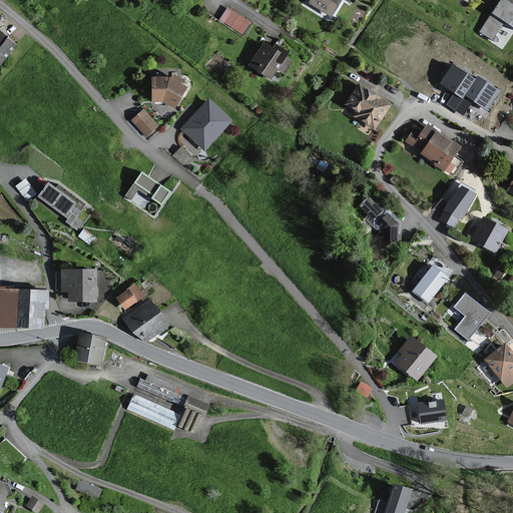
[(342,0),(308,0),(307,3),(331,18),(342,0)]
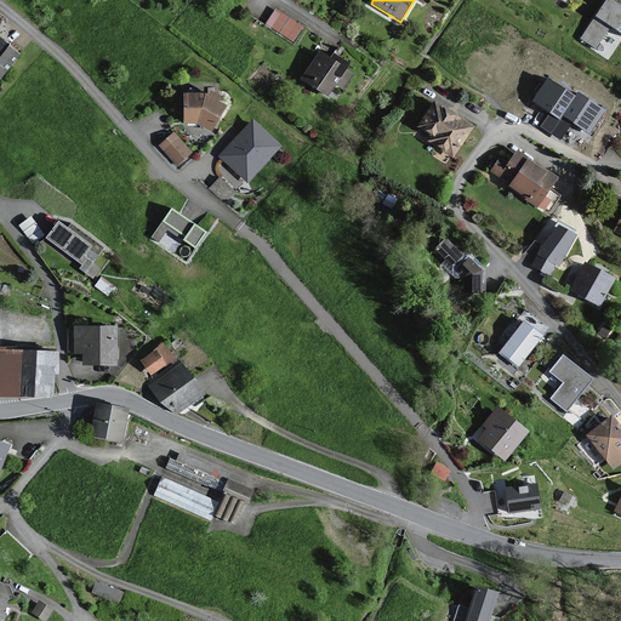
[(620,7),(609,0),(604,0),(577,40),(607,61),(620,39),(620,7)]
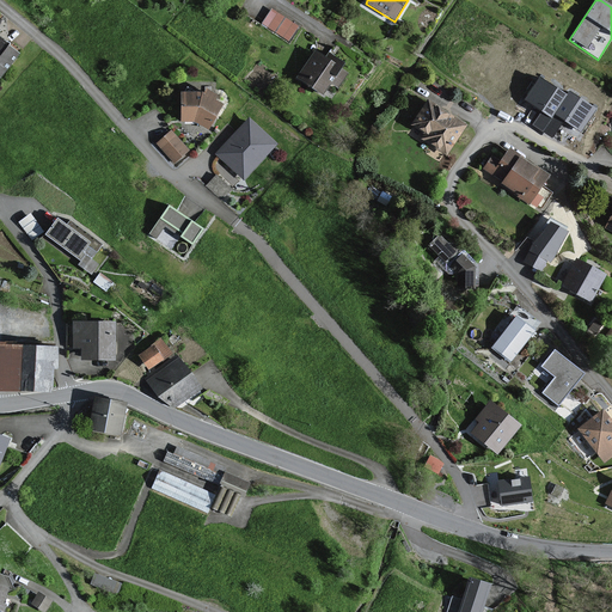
[(298,26),(271,8),(262,24),(288,42),(298,26)]
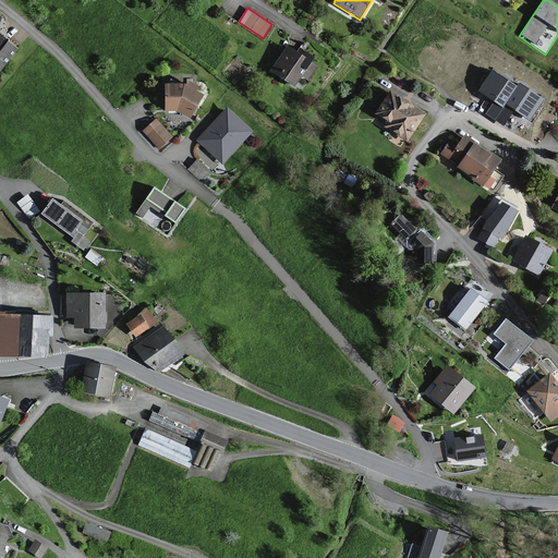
[(0,71),(17,50),(0,35),(0,71)]
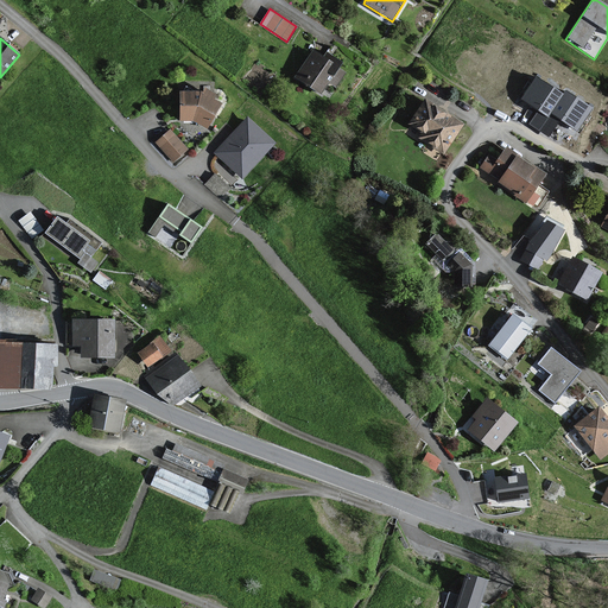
[(325,59),(312,51),(295,78),(323,97),(329,88),(336,92),(347,74),(340,69),(342,64),(328,56),(325,59)]
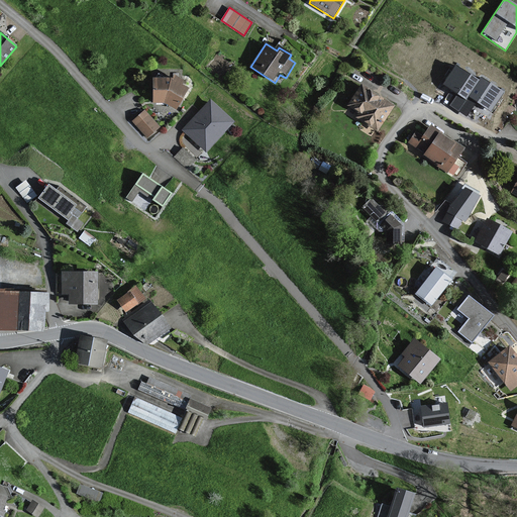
[(478,80),(456,67),(445,84),(467,98),(468,95),(478,80)]
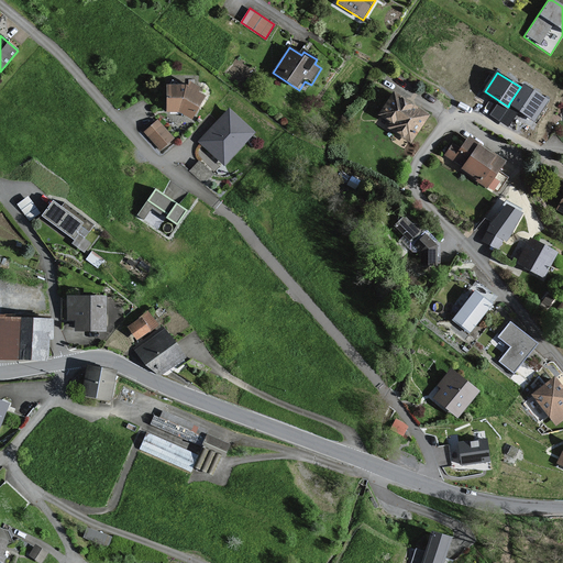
[(522,84),(520,87),(509,103),(536,120),(548,100),(522,84)]
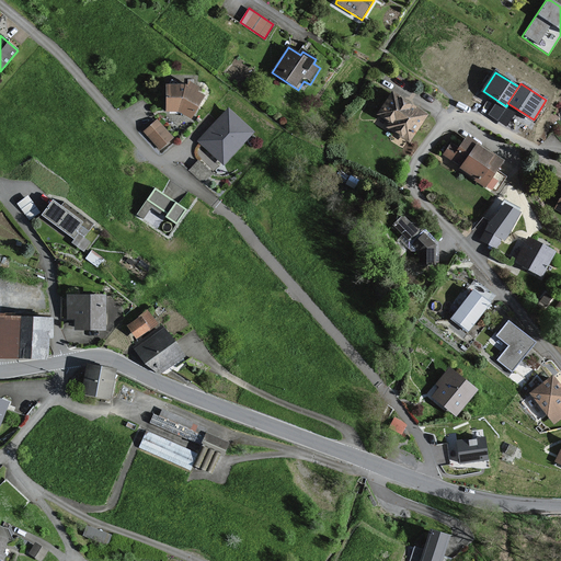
[(189,118),(199,98),(193,93),(195,89),(187,84),(185,88),(164,88),(165,112),(176,112),(189,118)]
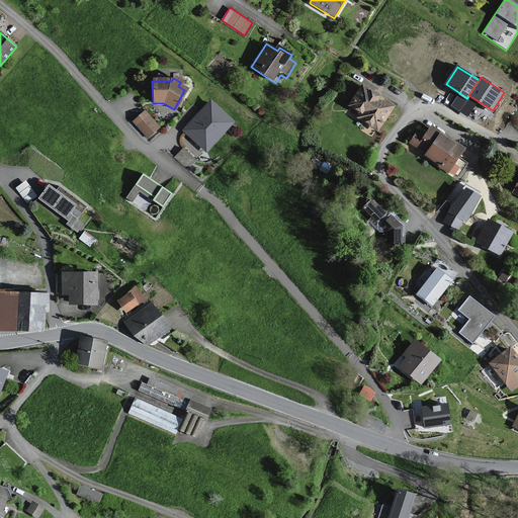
[(394,108),(361,87),(345,111),(378,133),(394,108)]
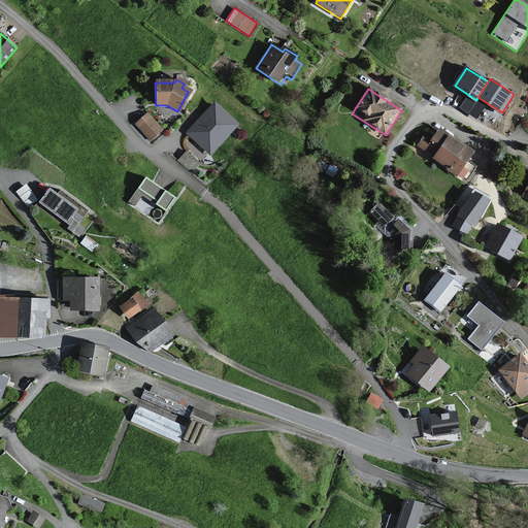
[(235,127),(212,105),(188,132),(211,154),(235,127)]
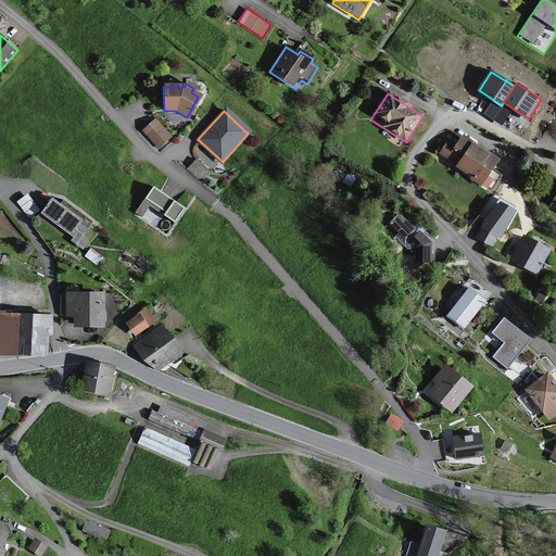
[(169,138),(155,119),(141,130),(155,149),(169,138)]
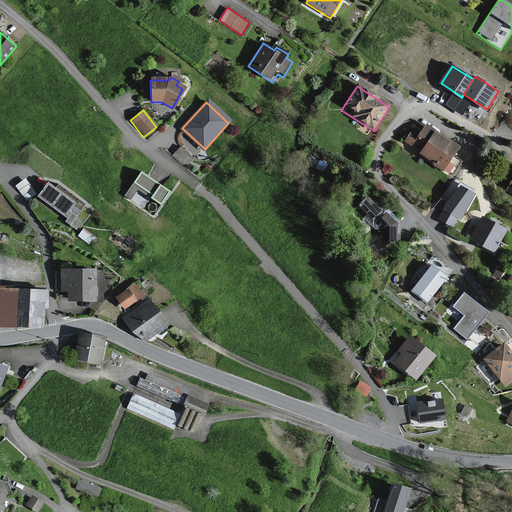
[(446,144),(425,129),(418,139),(411,134),(406,141),(421,152),(419,155),(441,170),(457,147),(448,141),(446,144)]
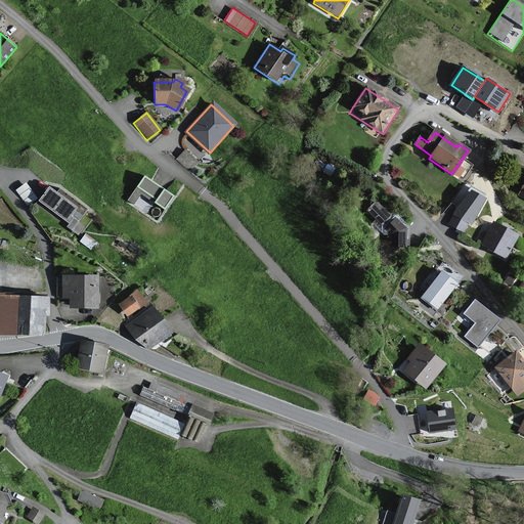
[(187,148),(185,150),(179,157),(188,167),(198,160),(188,149),(187,148)]
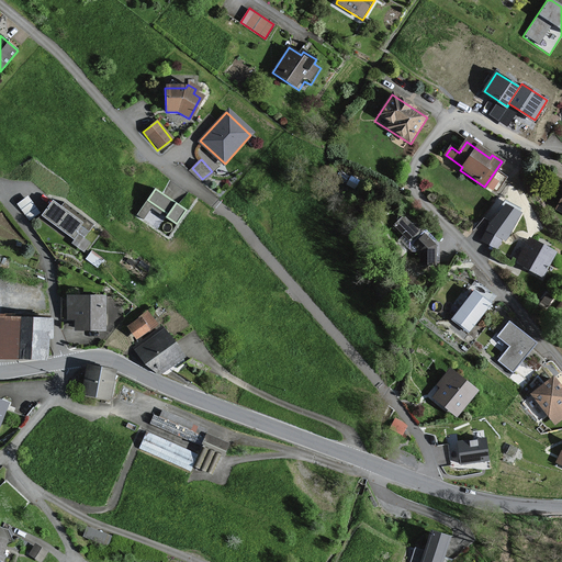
[(183,211),(153,191),(144,204),(175,225),(183,211)]
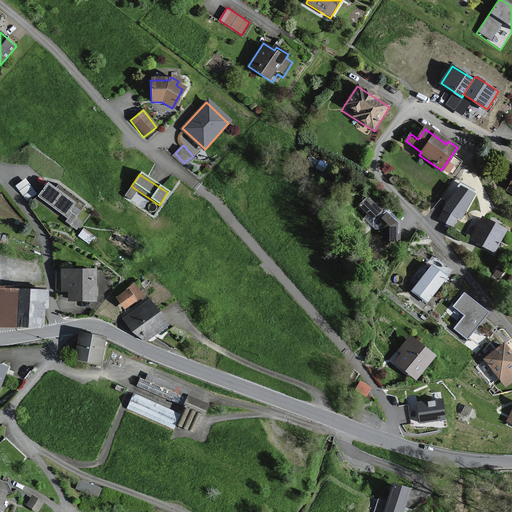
[(84,205),(57,186),(54,191),(45,185),(37,197),(68,219),(66,223),(75,229),(80,223),(74,219),(84,205)]
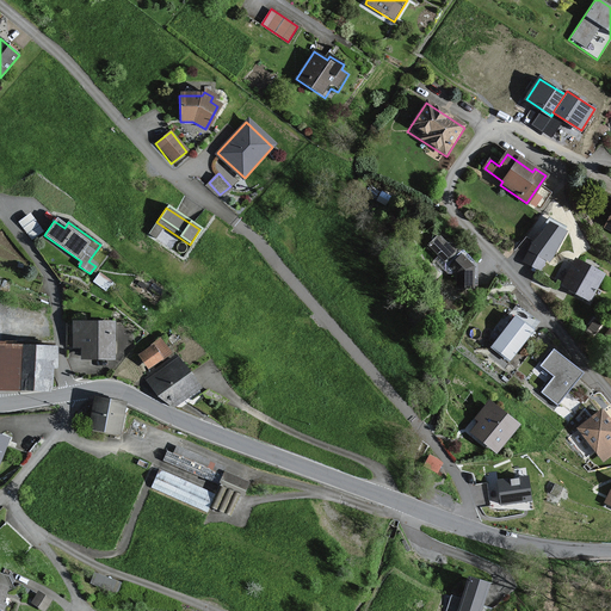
[(567,232),(551,223),(534,242),(526,261),(541,269),(545,259),(550,260),(567,232)]
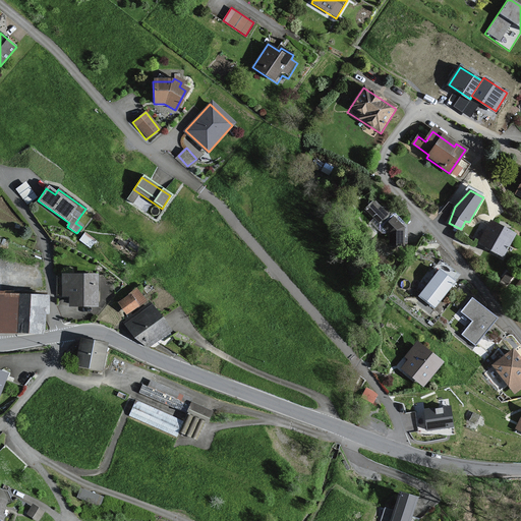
[(409,229),(377,200),(361,218),(394,247),(409,229)]
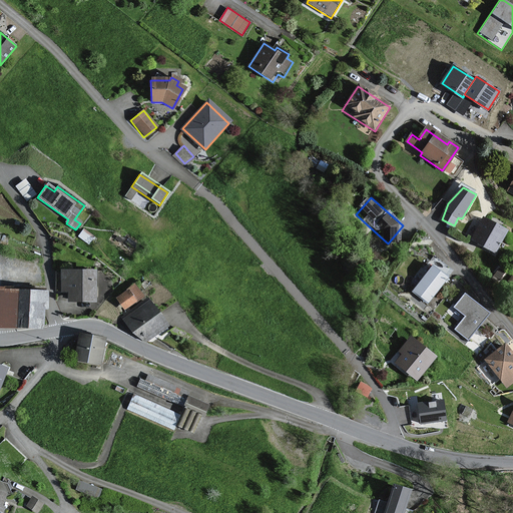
[(481,219),(478,226),(471,240),(494,252),(505,231),(481,219)]
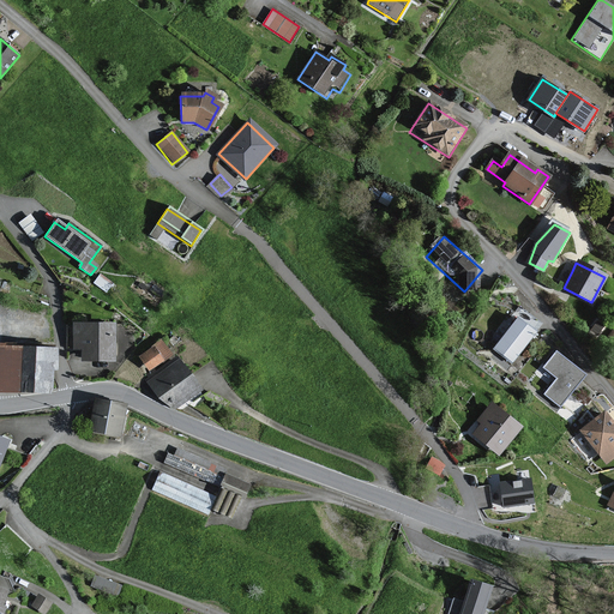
[(539,324),(519,311),(493,349),(512,362),(539,324)]
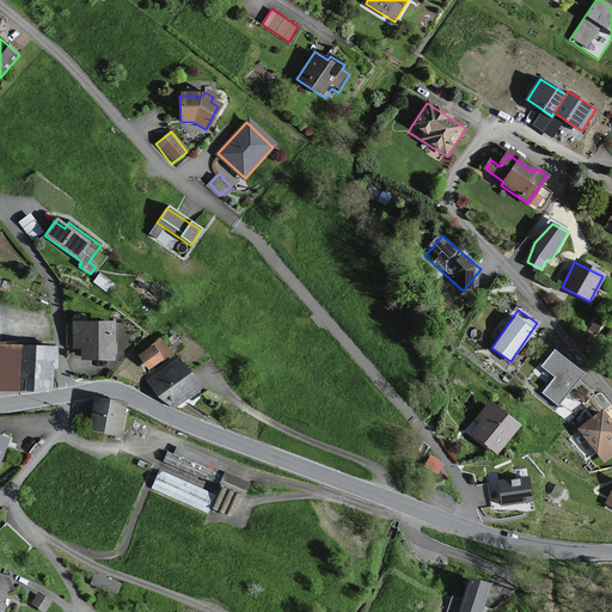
[(110,360),(110,325),(74,325),(74,347),(83,347),(81,360),(110,360)]
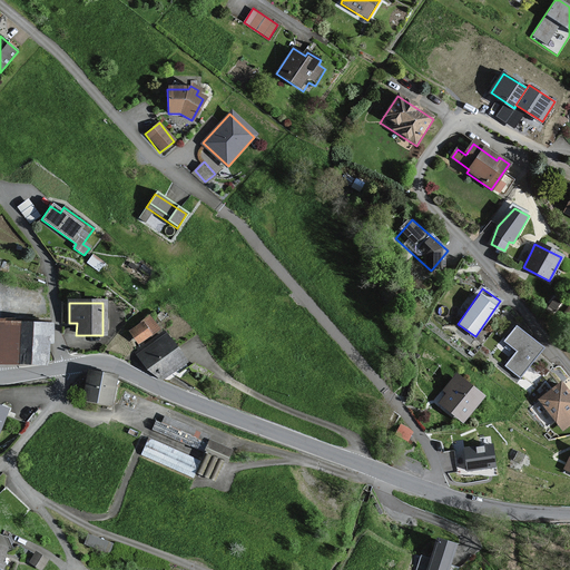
[(49,343),(50,326),(0,324),(0,362),(45,364),(46,342),(49,343)]
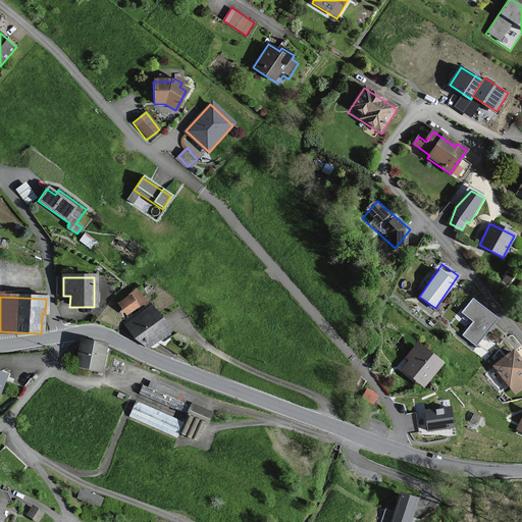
[(136,309),(128,297),(117,304),(124,315),(136,309)]
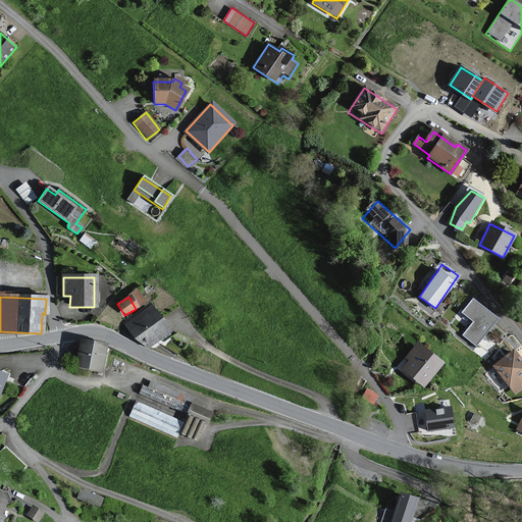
[(496,321),(471,301),(462,312),(475,322),(464,335),(475,345),(496,321)]
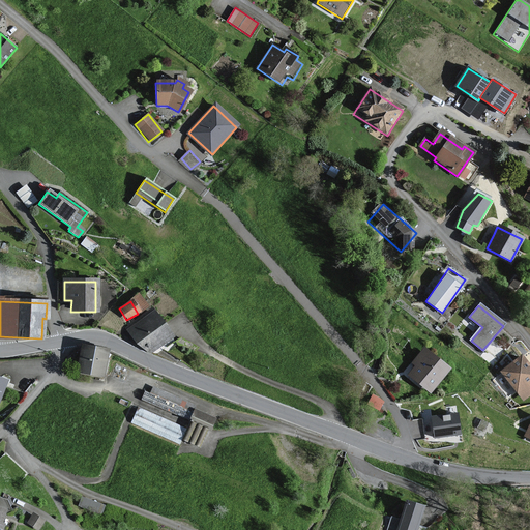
[(125,327),(137,344),(151,352),(170,339),(149,310),(125,327)]
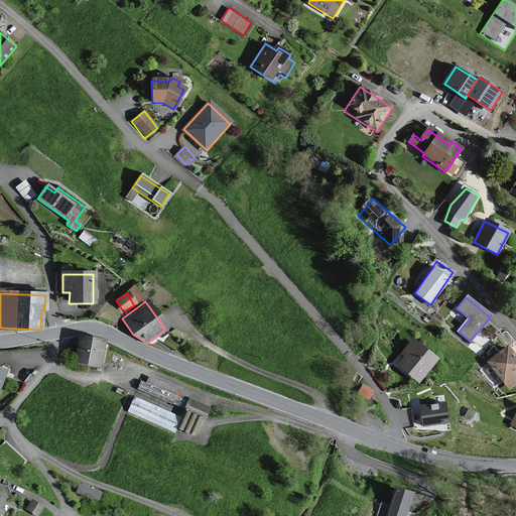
[(103,343),(78,340),(74,363),(99,367),(103,343)]
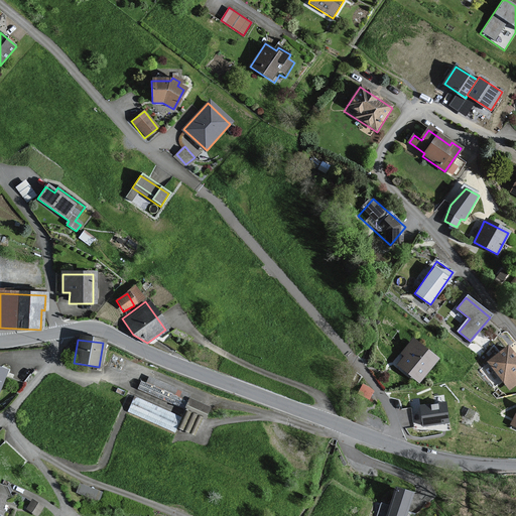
[(438,359),(414,340),(402,354),(405,356),(398,365),(419,382),(438,359)]
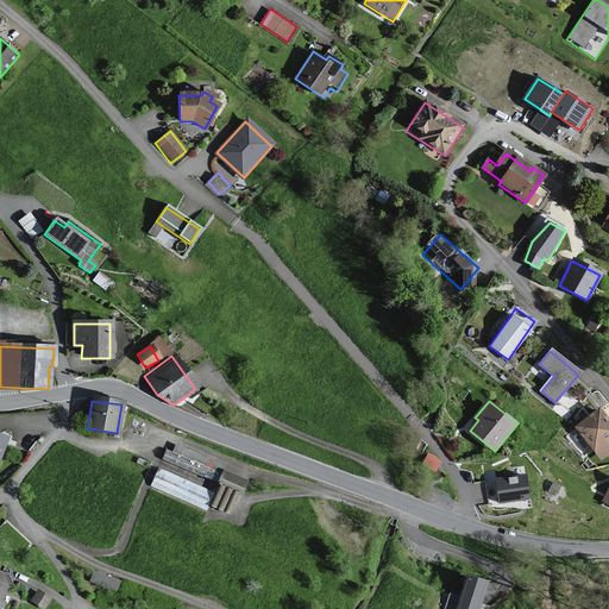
[(608,451),(608,427),(595,410),(575,427),(601,459),(608,451)]
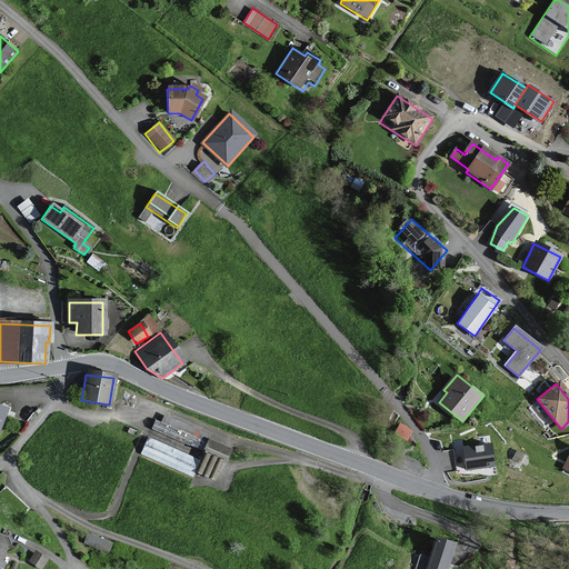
[(213,441),(219,428),(172,409),(167,422),(157,419),(152,429),(210,452),(200,476),(221,483),(236,450),(213,441)]
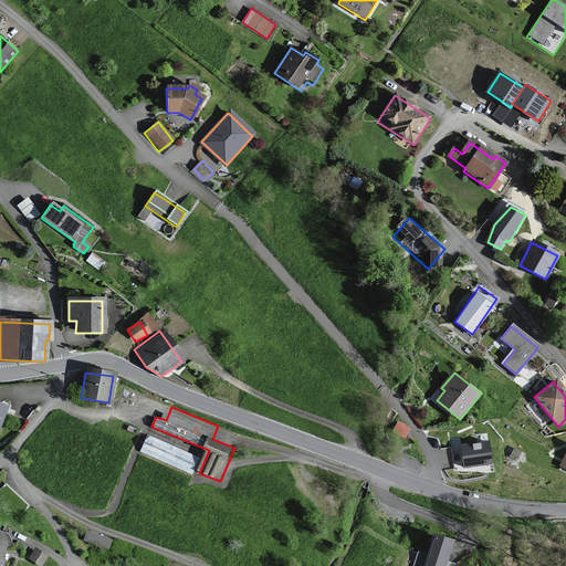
[(394,428),(406,436),(411,427),(398,419),(394,428)]
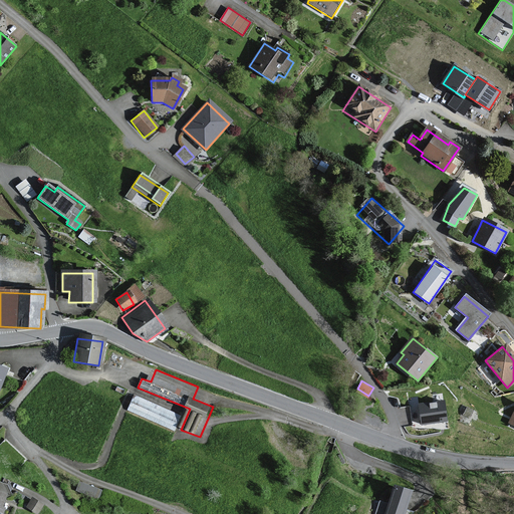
[(134,394),(127,409),(173,426),(179,411),(134,394)]
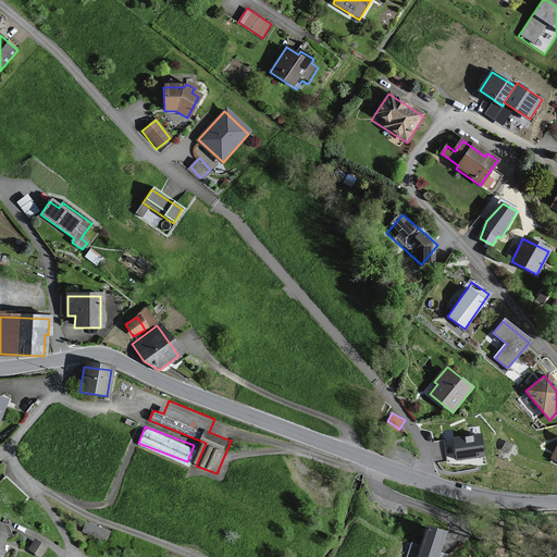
[(482,435),(455,438),(458,459),(484,456),(482,435)]
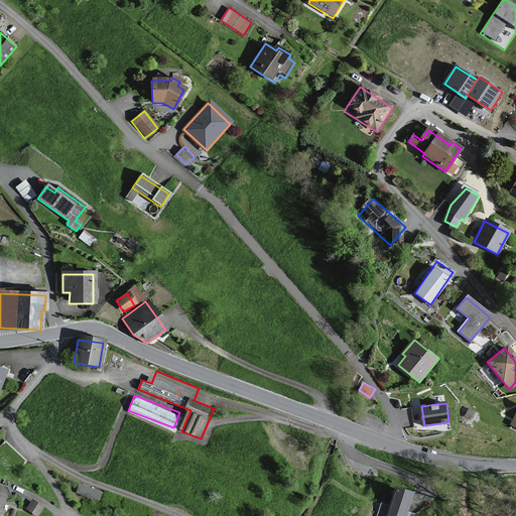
[(406,515),(413,493),(398,488),(392,507),(382,504),(378,515),(406,515)]
